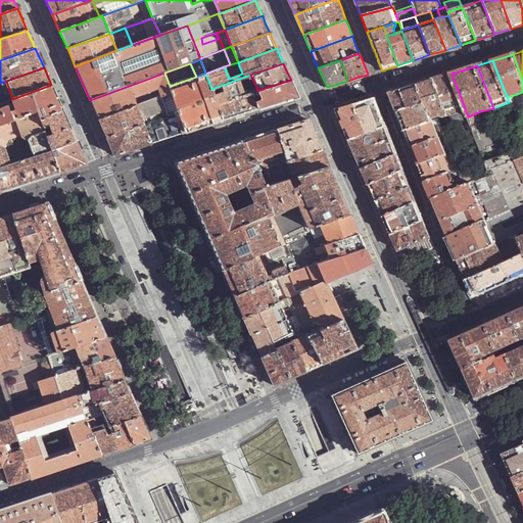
[(129,86),(90,100),(98,119),(137,104),(134,96),(159,87),(162,95),(172,92),(170,86),(164,73),(129,86)]
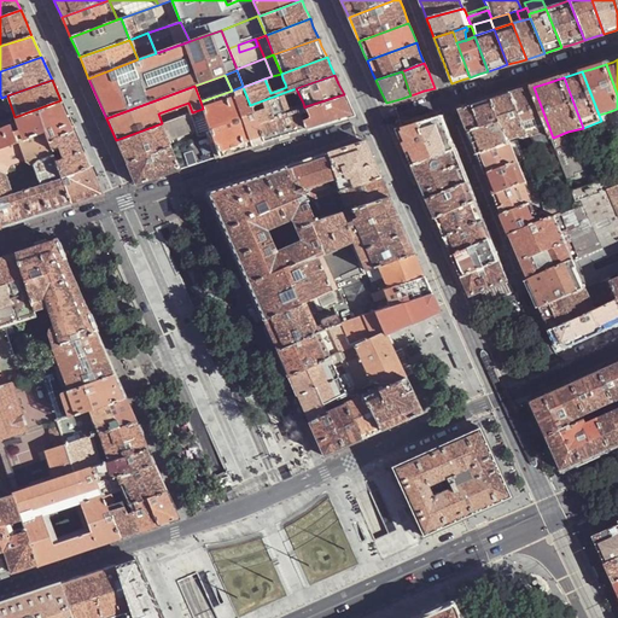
[(243,86),(232,91),(252,146),(264,143),(257,124),(250,105),(243,87),(243,86)]
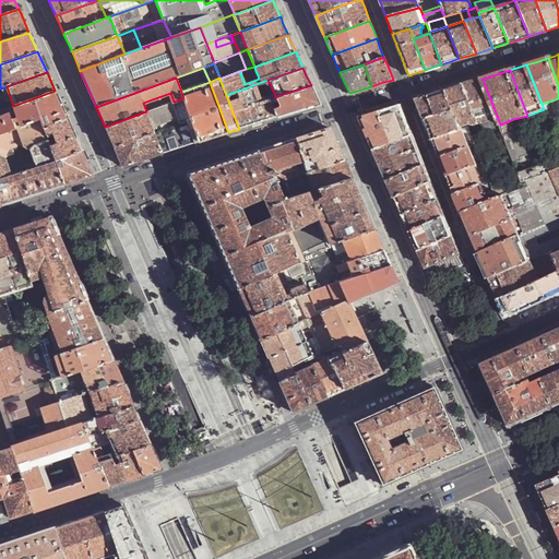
[(473,82),(465,84),(480,120),(497,116),(483,79),(473,82)]
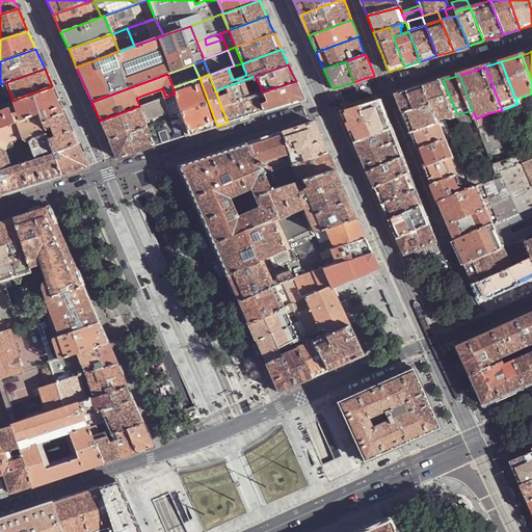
[(200,78),(173,87),(175,94),(190,135),(217,126),(200,78)]
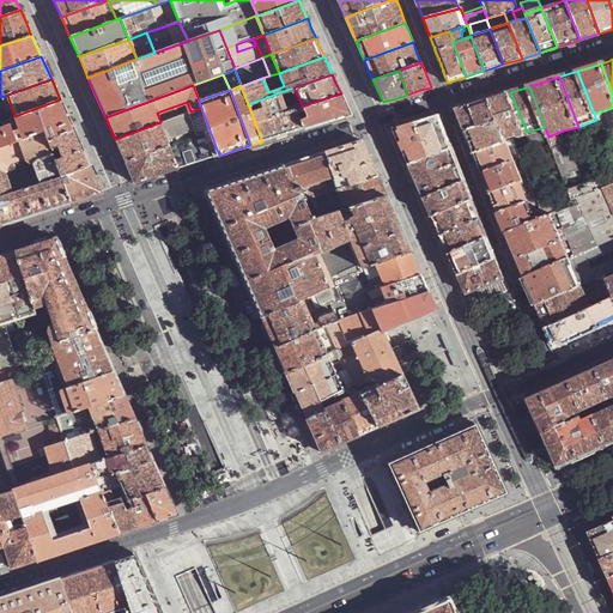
[(280,92),(248,104),(255,123),(302,107),(301,102),(292,104),(285,107),(283,98),(280,92)]
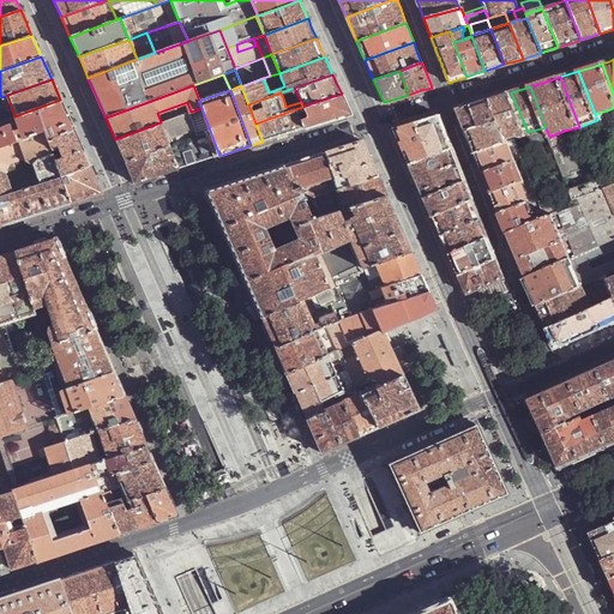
[(500,96),(492,98),(506,139),(528,132),(511,92),(500,96)]
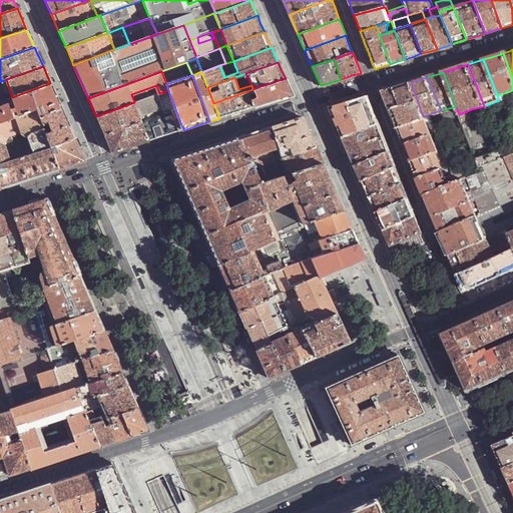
[(286,78),(253,88),(255,92),(258,97),(251,99),(254,106),(292,94),(288,85),(286,78)]
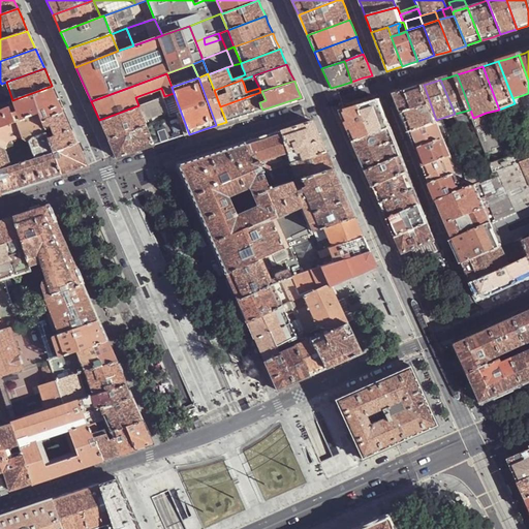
[(249,83),(244,85),(246,92),(252,90),(249,83)]
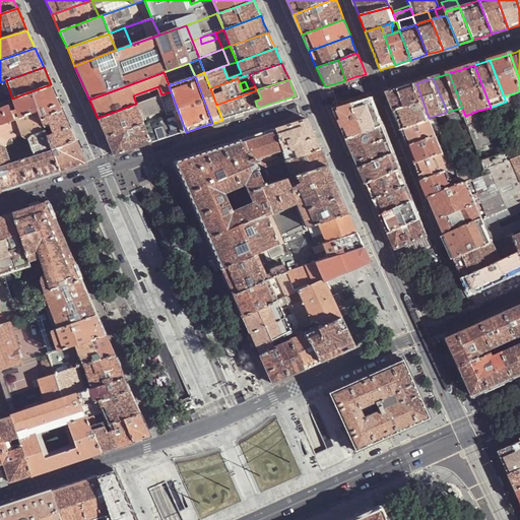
[(401,88),(389,92),(396,113),(403,130),(430,120),(429,118),(416,83),(401,88)]
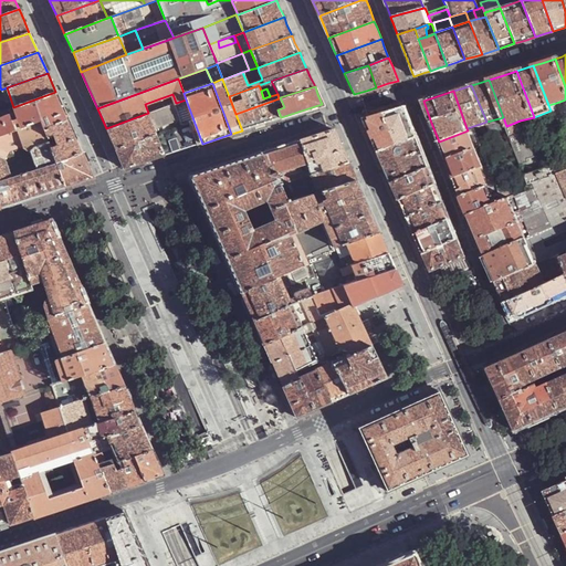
[(55,92),(13,107),(16,113),(0,117),(0,135),(32,124),(41,121),(43,129),(49,127),(69,121),(55,92)]
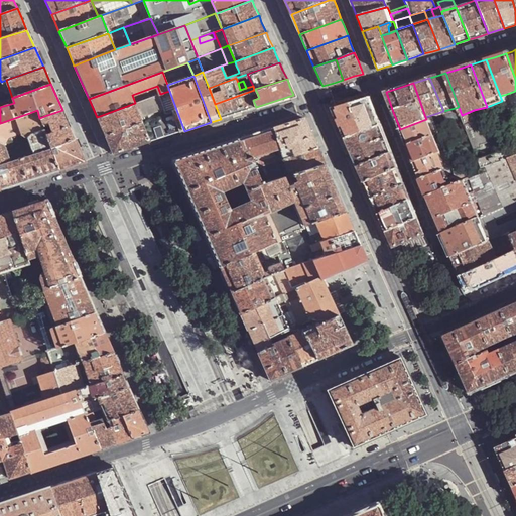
[(160,94),(157,86),(132,95),(135,103),(160,94)]
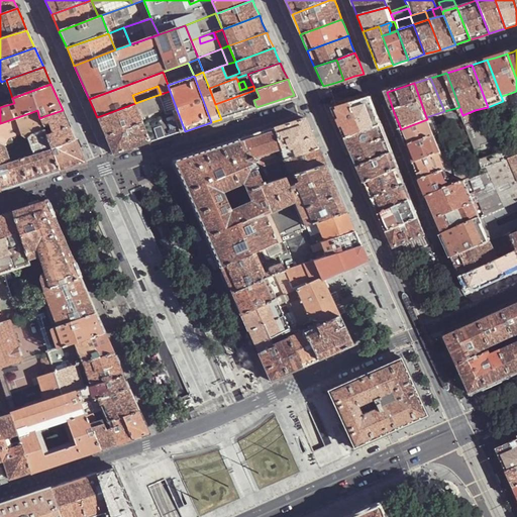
[(221,119),(256,107),(253,100),(251,95),(257,93),(255,89),(254,90),(215,104),(221,119)]
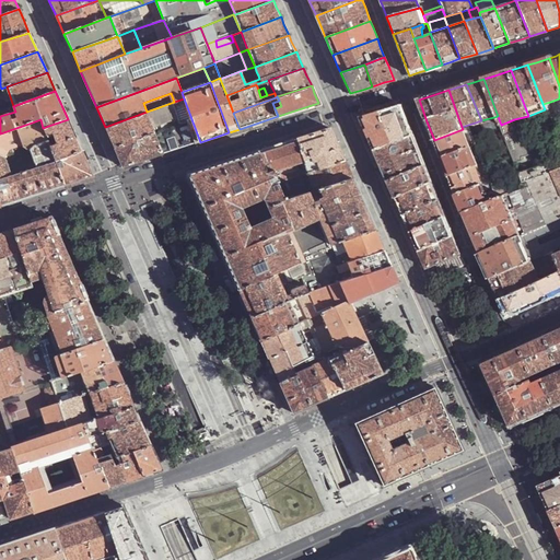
[(147,112),(154,132),(161,129),(159,125),(177,117),(179,123),(187,119),(196,143),(200,142),(184,98),(174,102),(147,112)]
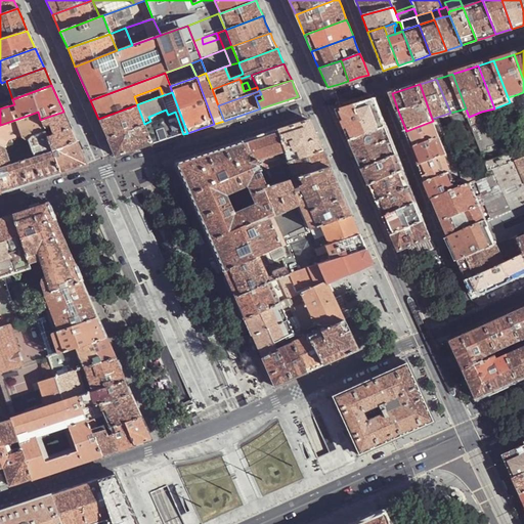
[(365,101),(357,104),(369,134),(388,128),(382,111),(377,98),(365,101)]
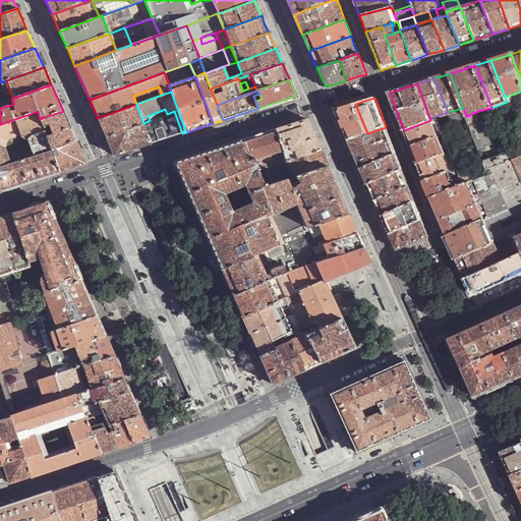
[(136,104),(98,118),(106,137),(130,128),(142,123),(143,123),(136,104)]
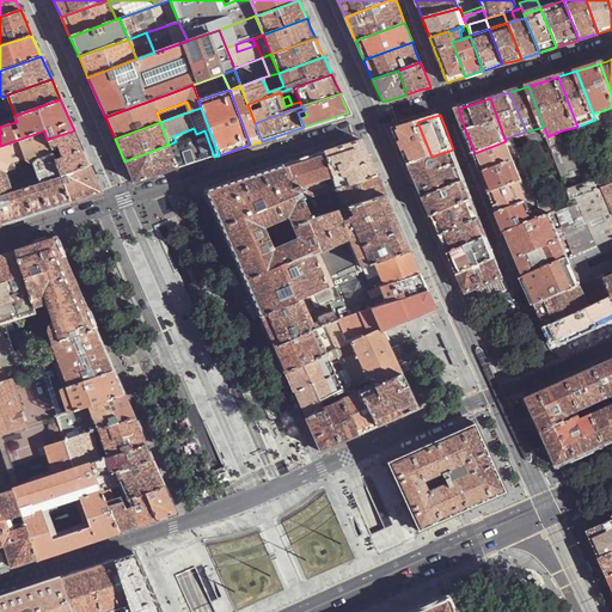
[(417,122),(395,129),(403,150),(410,165),(432,157),(417,122)]
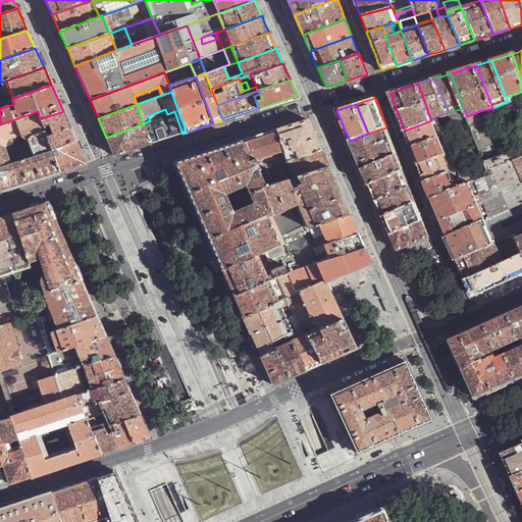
[(75,140),(63,111),(45,117),(49,128),(44,129),(51,150),(75,140)]
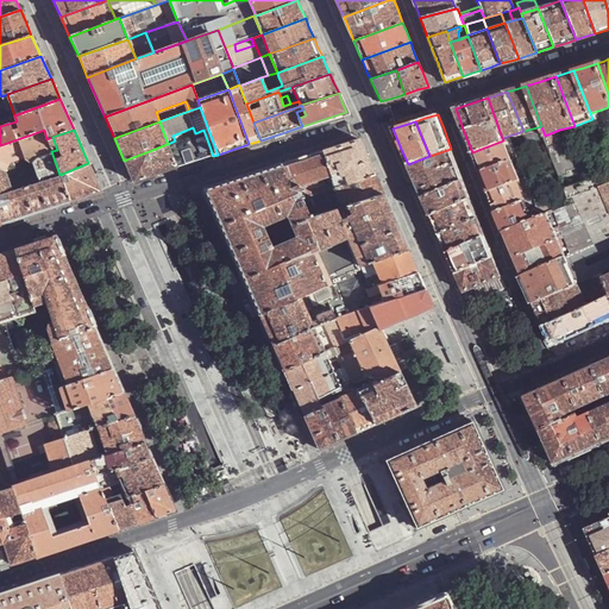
[(167,144),(176,168),(213,156),(203,130),(195,133),(175,140),(168,144),(167,144)]
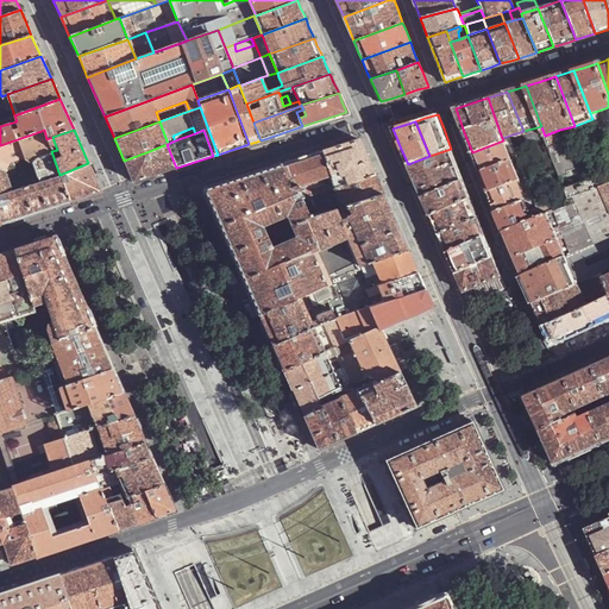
[(559,130),(545,136),(562,177),(570,175),(569,171),(590,164),(581,138),(564,144),(559,130)]
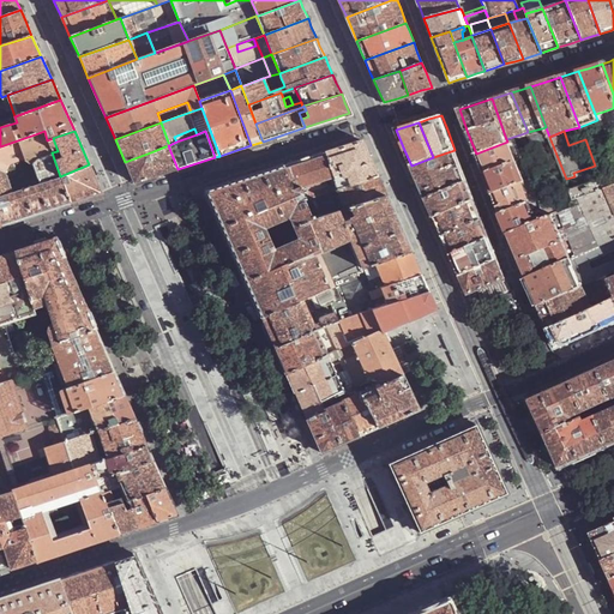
[(0,226),(70,204),(60,176),(52,152),(47,140),(38,144),(35,134),(0,146),(0,226)]
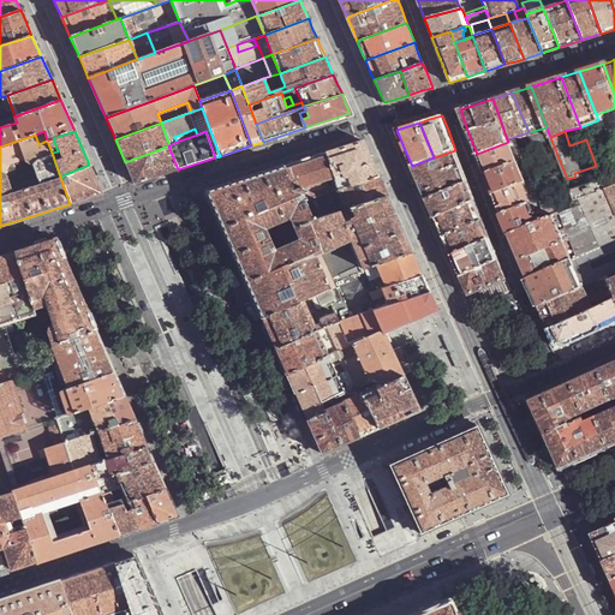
[(363,141),(327,151),(335,175),(334,177),(339,189),(378,175),(370,156),(363,141)]
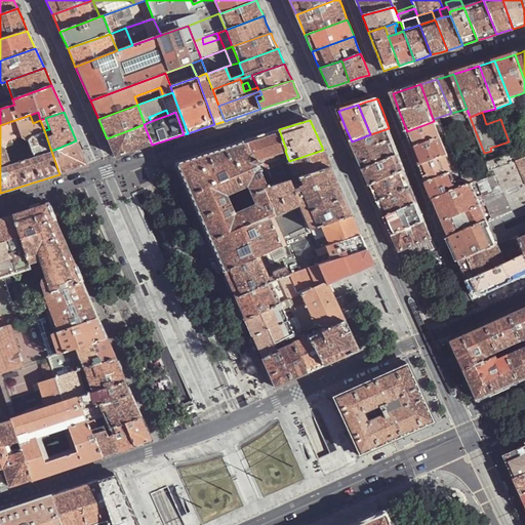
[(434,121),(407,131),(411,142),(414,149),(441,137),(434,121)]
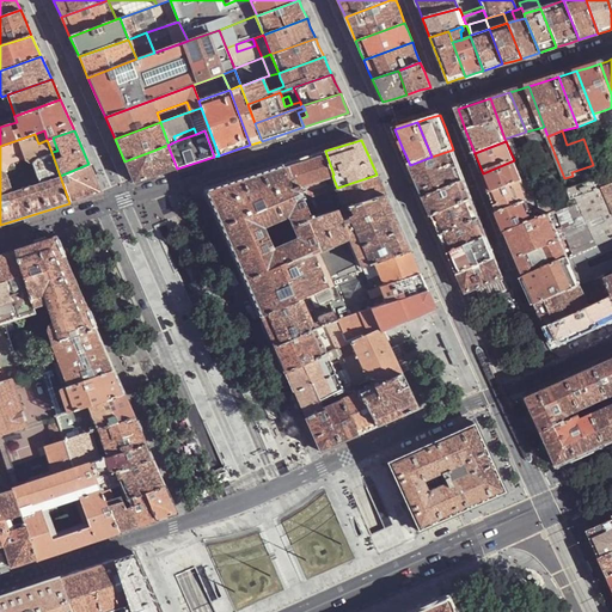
[(167,145),(153,151),(161,173),(177,169),(167,145)]
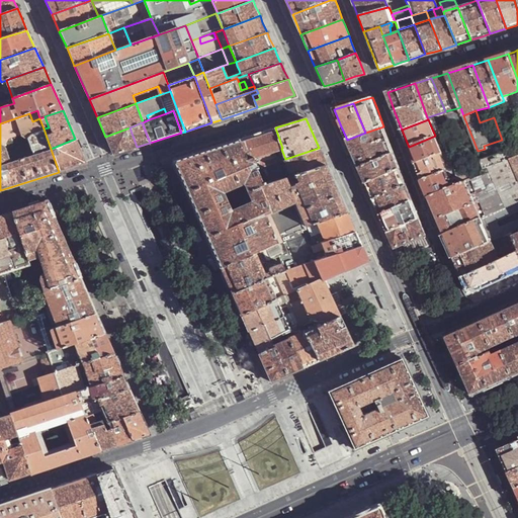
[(365,133),(347,140),(354,156),(360,168),(395,154),(389,138),(383,126),(365,133)]
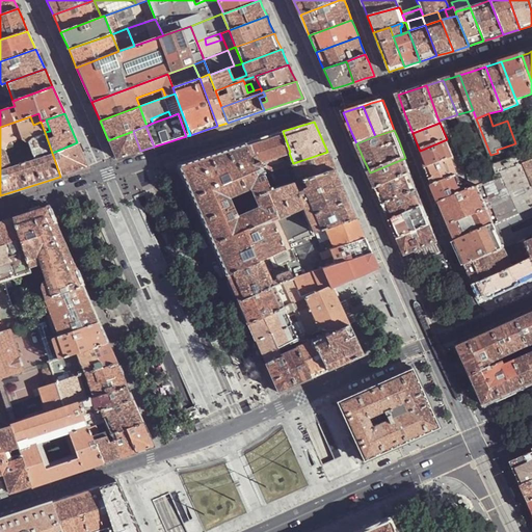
[(133,131),(108,140),(116,159),(140,151),(133,131)]
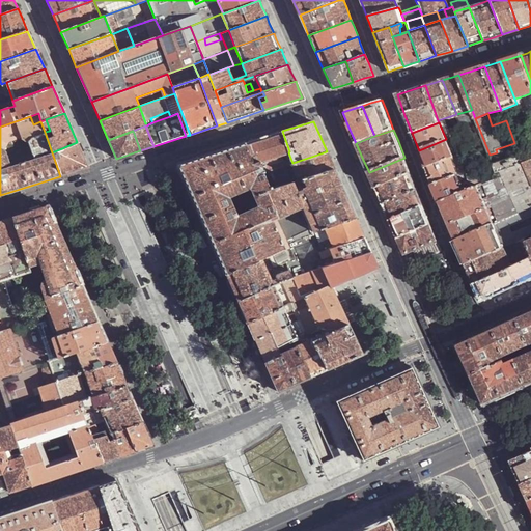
[(282,131),(246,143),(254,163),(260,161),(264,172),(271,170),(286,165),(282,155),(288,152),(289,151),(282,131)]
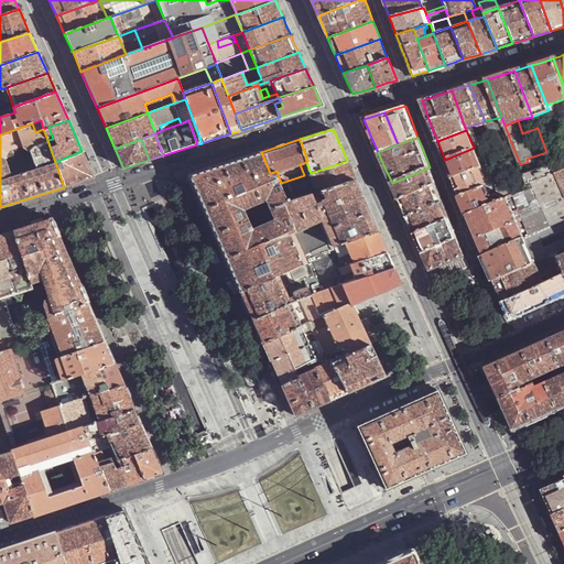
[(474,148),(445,160),(449,171),(452,179),(479,167),(481,166),(474,148)]
